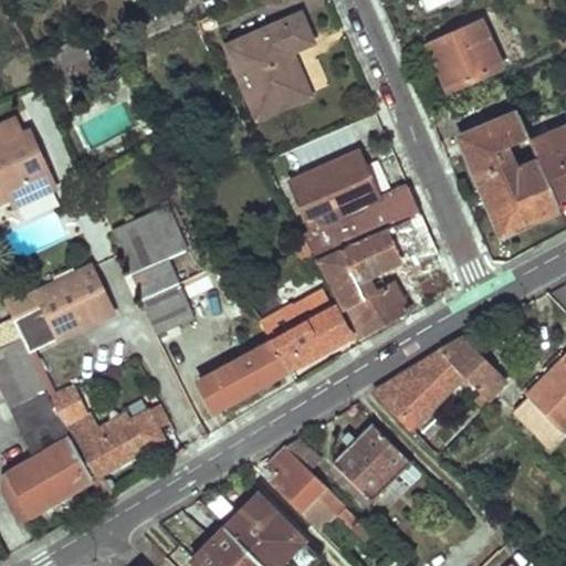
[(421,0),(427,11),(453,0),(421,0)]
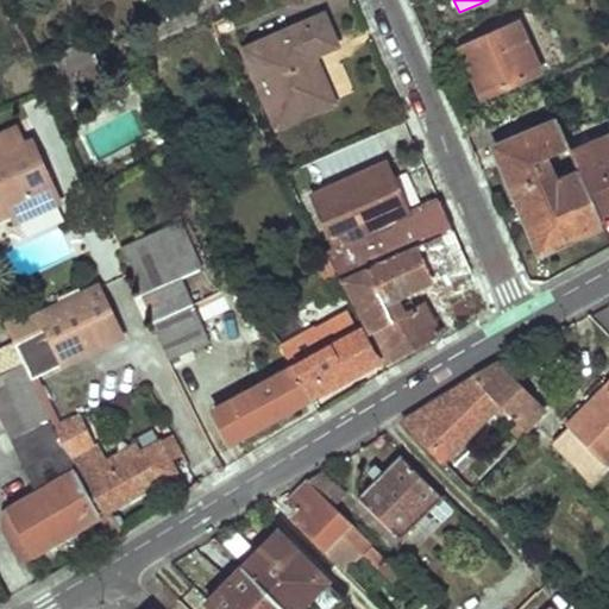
[(248,54),(281,126),(333,102),(312,56),(334,46),(321,19),(248,54)]
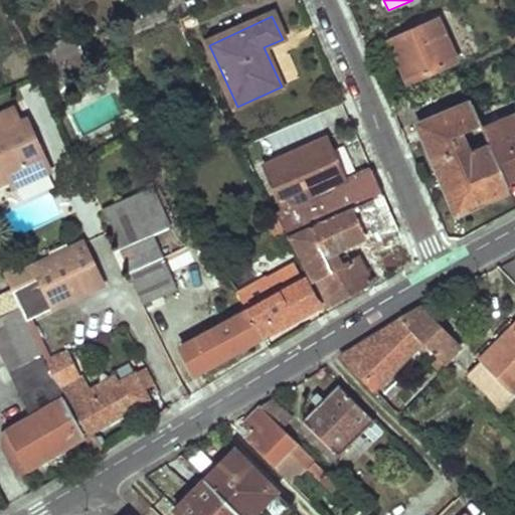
[(390,43),(409,84),(455,63),(437,22),(390,43)]
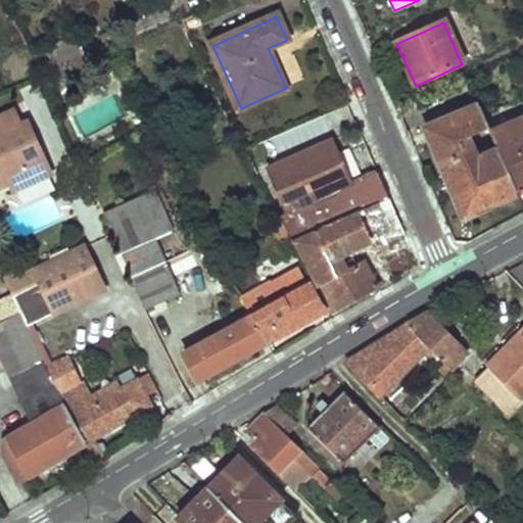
[(0,115),(0,187),(9,184),(12,192),(50,175),(27,123),(19,126),(12,110),(0,115)]
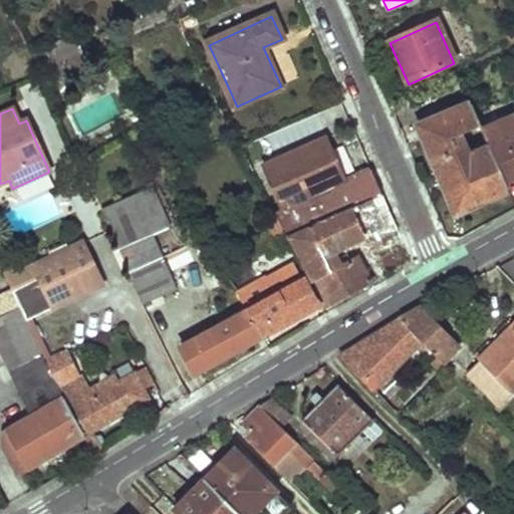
[(513,114),(482,130),(505,182),(513,177),(513,114)]
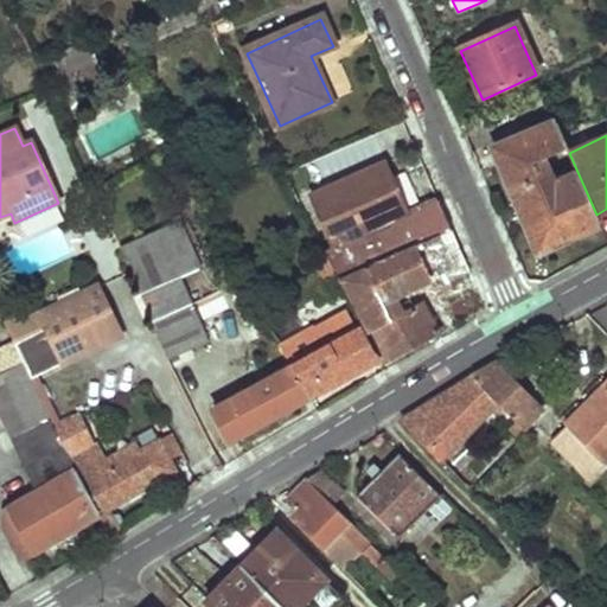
[(293,179),(300,176),(293,161),(286,166),(289,172),(283,176),(288,186),(295,183),(293,179)]
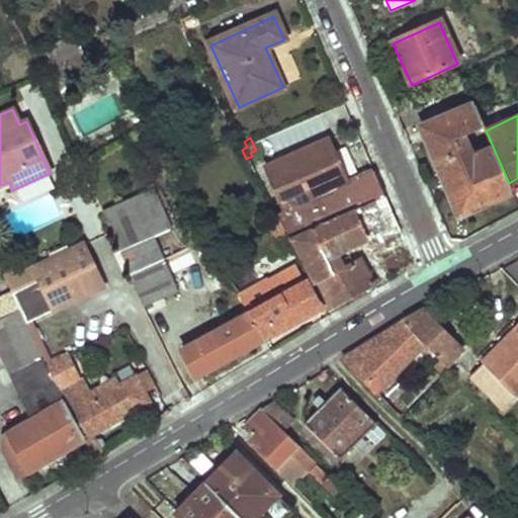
[(275,216),(287,239),(385,196),(373,171),(346,183),(326,141),(265,167),(285,210),(275,216)]
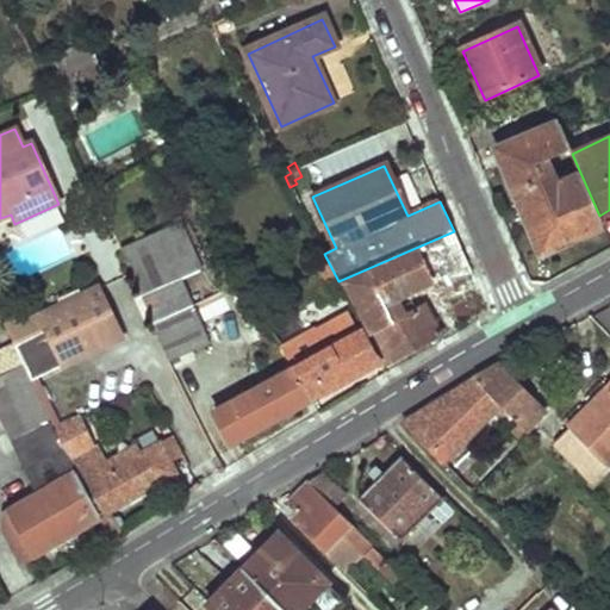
[(122,254),(170,362),(212,342),(182,279),(201,269),(178,228),(122,254)]
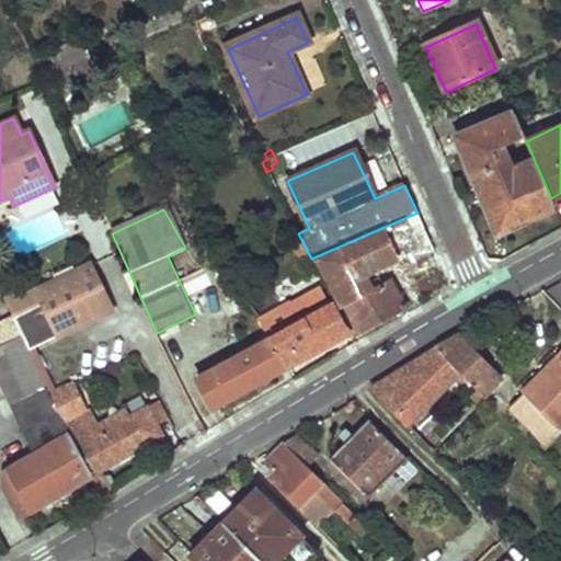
[(325,279),(353,335),(403,308),(389,281),(373,290),(365,275),(395,260),(404,278),(409,277),(415,290),(423,286),(427,295),(447,284),(418,213),(311,259),(322,281),(325,279)]
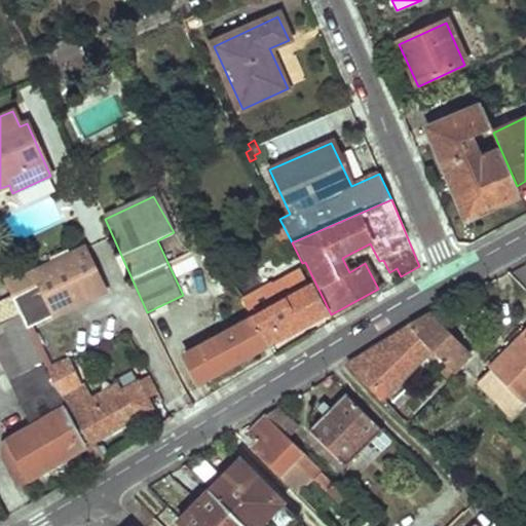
[(21,313),(26,326),(105,290),(84,246),(14,277),(10,270),(2,273),(21,313)]
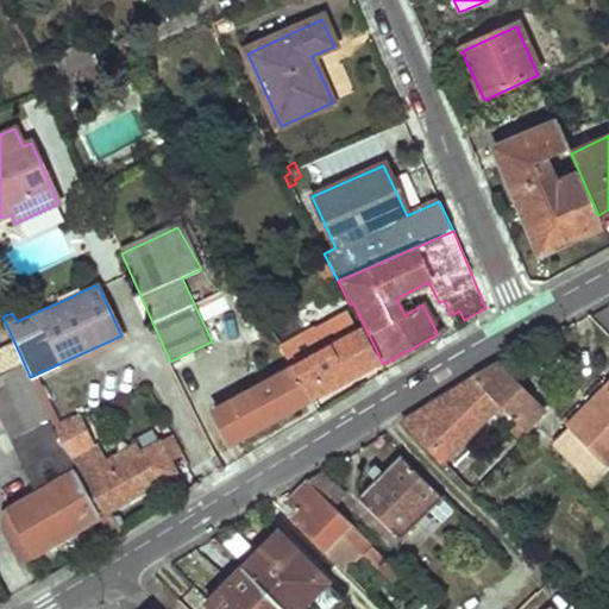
[(307,305),(315,319),(340,305),(333,290),(307,305)]
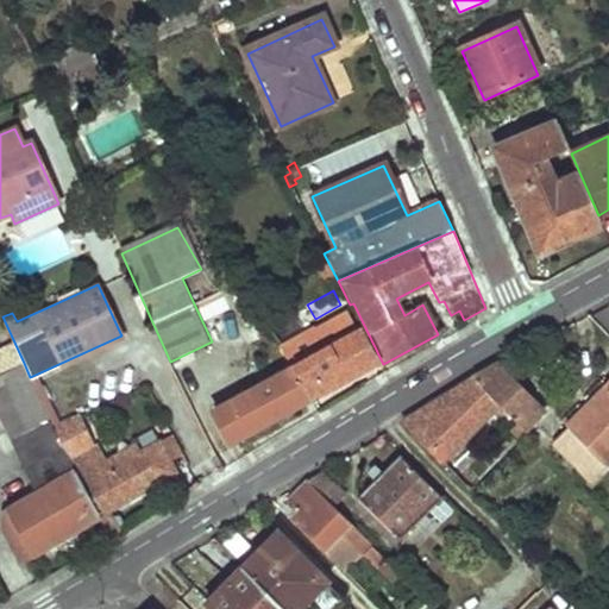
[(314,328),(280,347),(292,369),(307,400),(374,364),(347,314),(316,331),(314,328)]
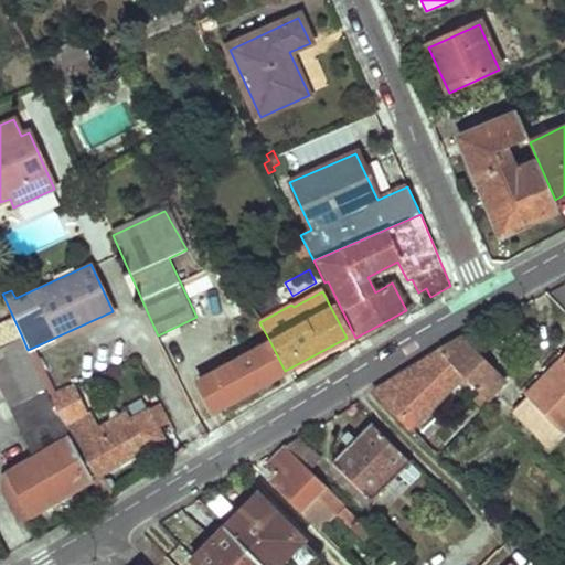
[(0,490),(18,521),(41,511),(93,480),(59,415),(50,395),(28,350),(22,337),(0,345),(0,385),(1,388),(0,390),(0,394),(30,459),(3,473),(0,490)]
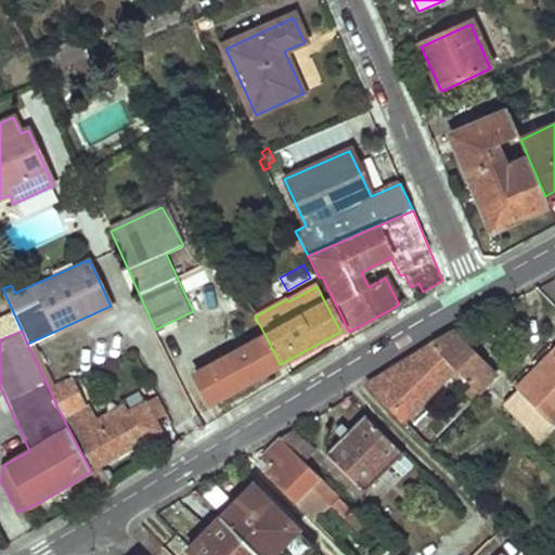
[(465,378),(477,390),(493,373),(453,332),(433,345),(454,365),(465,378)]
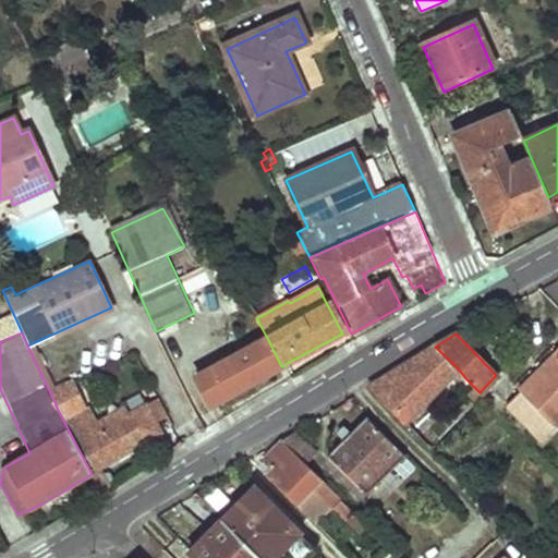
[(194,376),(209,405),(281,366),(267,338),(194,376)]
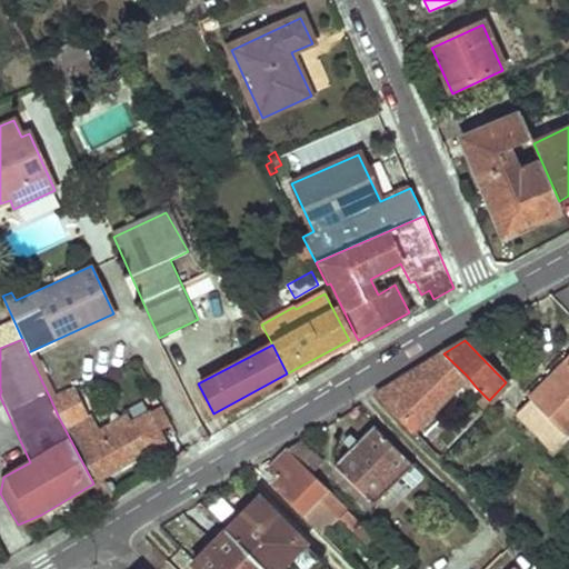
[(412,428),(466,375),(443,353),(408,373),(377,391),(412,428)]
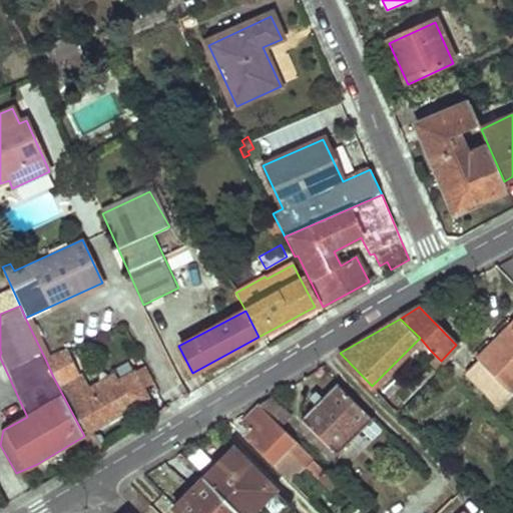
[(496,403),(512,386),(512,324),(465,371),(496,403)]
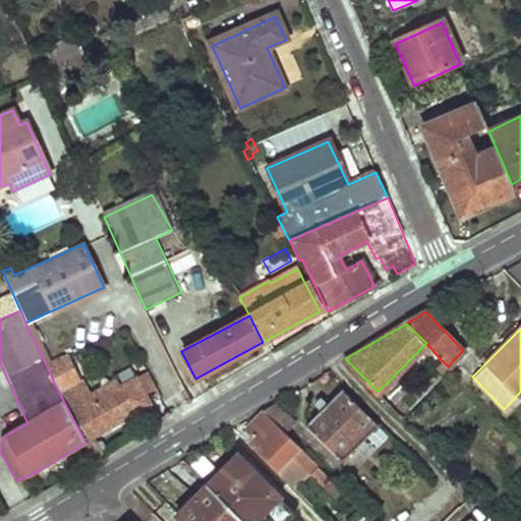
[(54,383),(85,443),(96,461),(104,457),(94,438),(151,406),(145,395),(157,388),(149,371),(124,385),(120,378),(92,394),(82,379),(79,381),(66,355),(46,364),(54,383)]
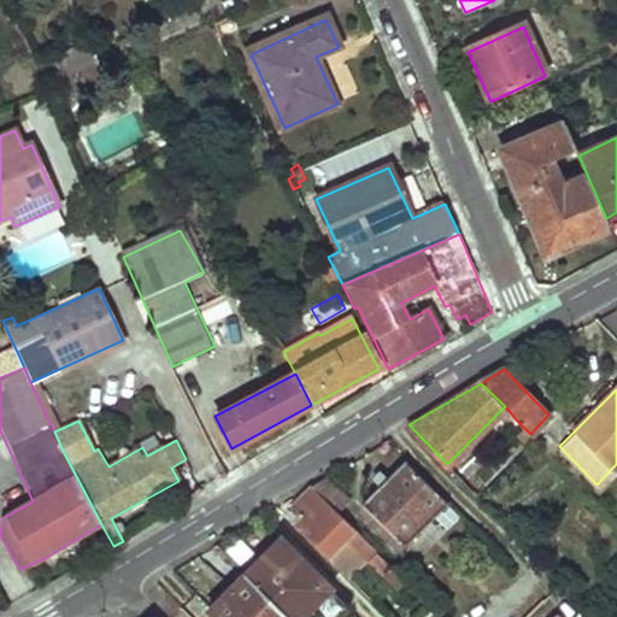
[(497,442),(509,457),(530,434),(517,421),(497,442)]
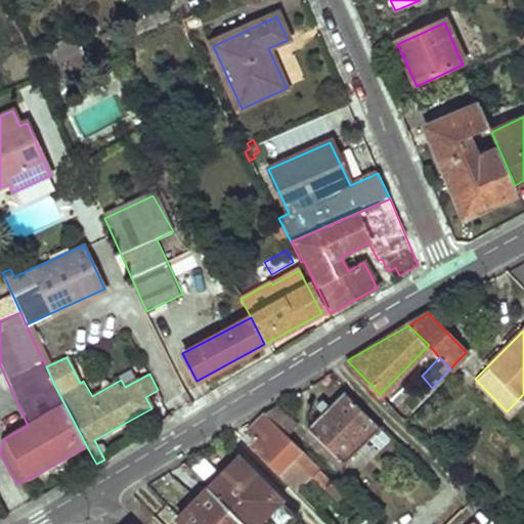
[(343,463),(380,427),(345,392),(308,428),(343,463)]
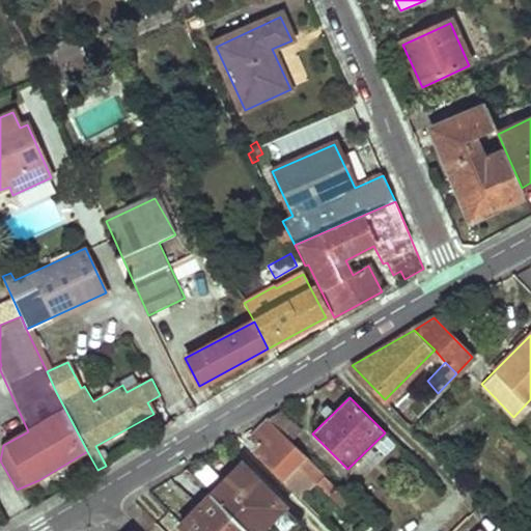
[(410,401),(398,412),(409,424),(420,413),(410,401)]
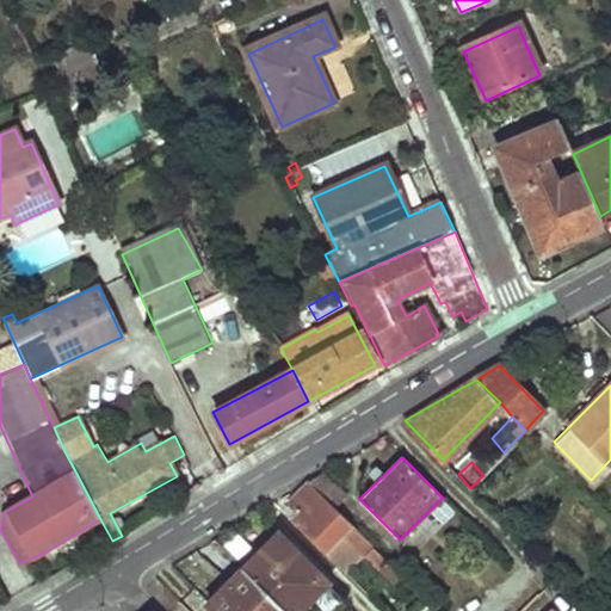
[(325,470),(308,480),(309,481),(335,506),(347,494),(325,470)]
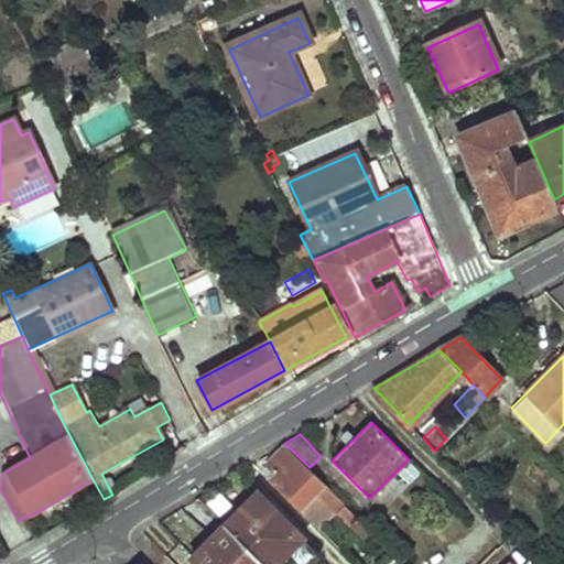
[(285,444),(264,464),(305,505),(315,494),(335,513),(345,502),(310,467),(285,444)]
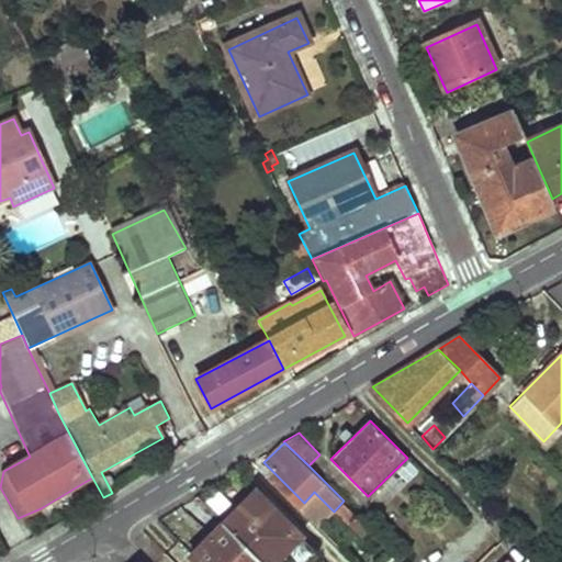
[(223,523),(261,561),(280,561),(304,538),(256,490),(223,523)]
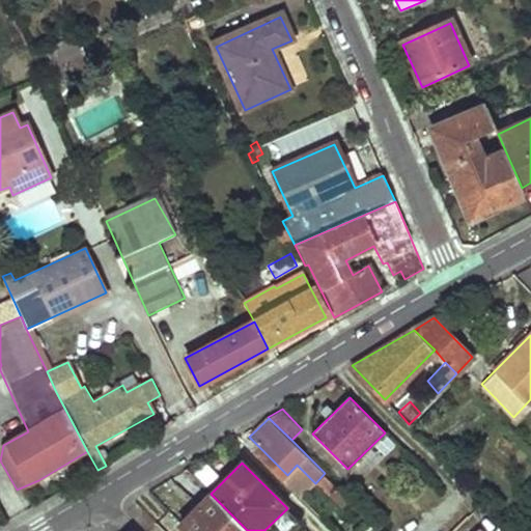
[(327,478),(319,484),(331,497),(338,488),(327,478)]
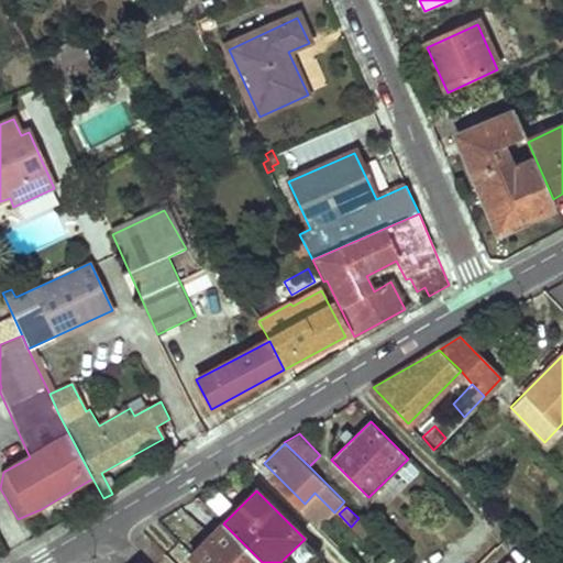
[(195,562),(262,562),(223,523),(189,556),(195,562)]
